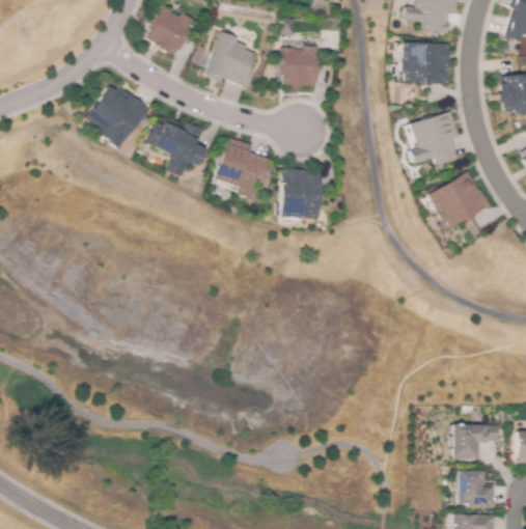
[(445,12),(444,33),(417,31),(417,22),(393,20),(394,5),(405,6),(405,0),(452,0),(451,14),(445,12)]
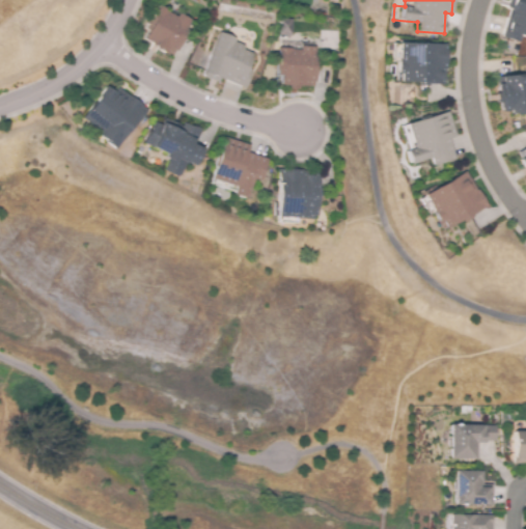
[(525,37),(524,43),(505,37),(513,10),(507,9),(509,0),(525,0),(525,37)]
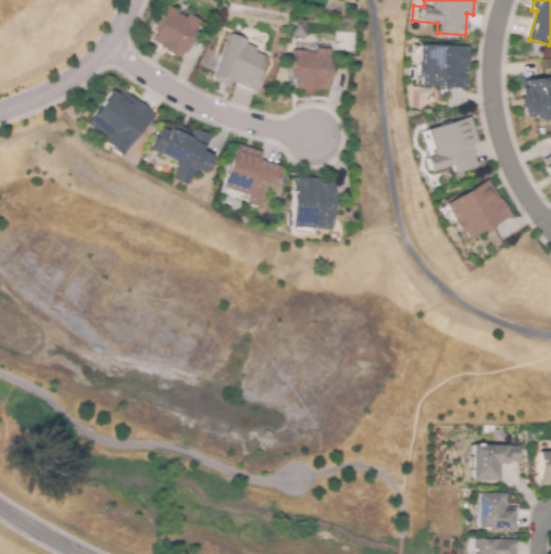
[(168,9),(190,20),(190,16),(202,23),(186,58),(179,54),(176,61),(157,52),(159,48),(152,45),(168,9)]
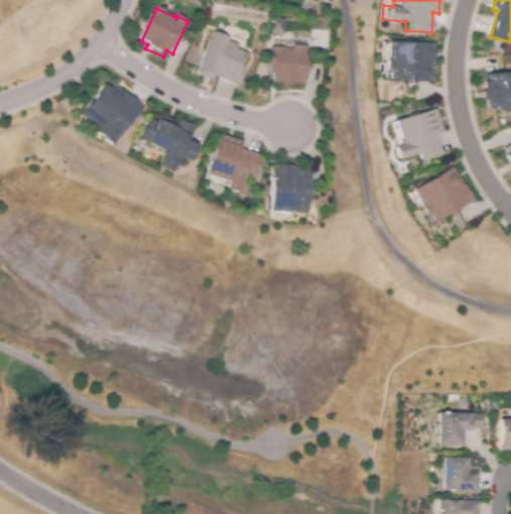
[(216,29),(232,36),(231,39),(241,43),(240,45),(250,50),(244,62),(251,66),(243,84),(240,83),(238,88),(198,70),(216,29)]
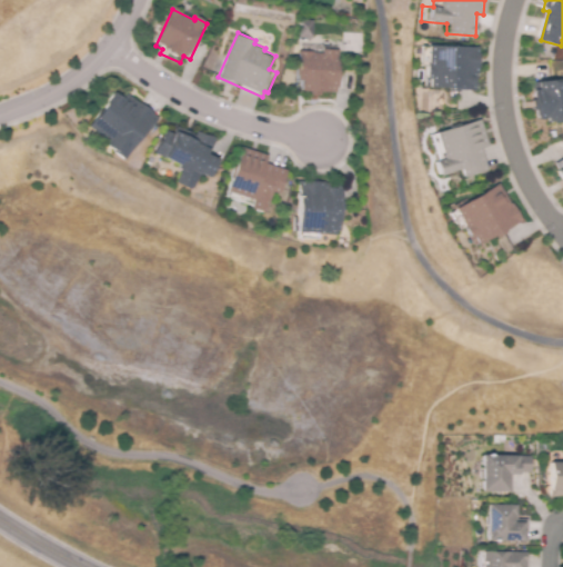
[(423,47),(475,48),(475,91),(422,91),(423,80),(419,80),(419,66),(422,66),(423,47)]
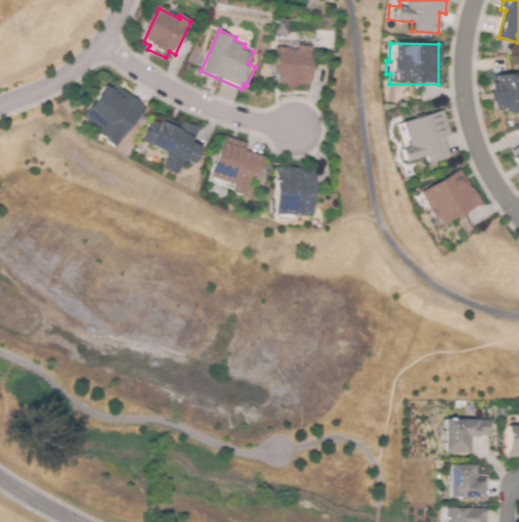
[(279,46),(292,45),(292,48),(302,48),(302,45),(318,45),(319,80),(314,80),(314,84),(285,84),(285,74),(279,74),(279,46)]
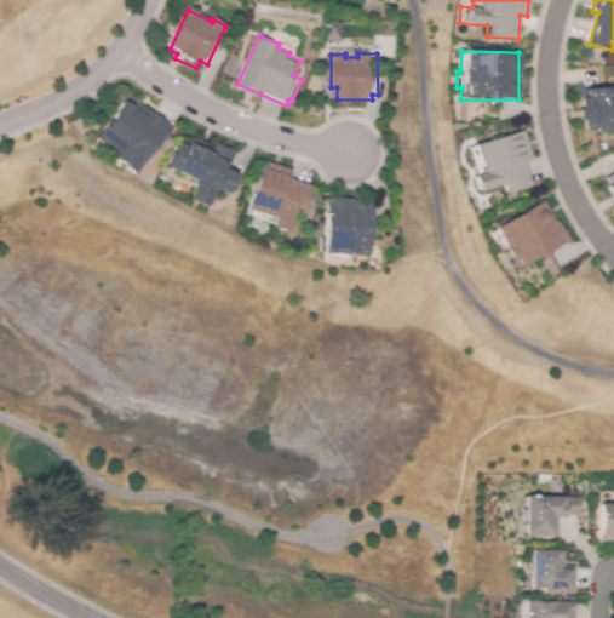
[(613,131),(598,133),(597,127),(586,129),(580,97),(586,96),(586,91),(613,86),(613,131)]
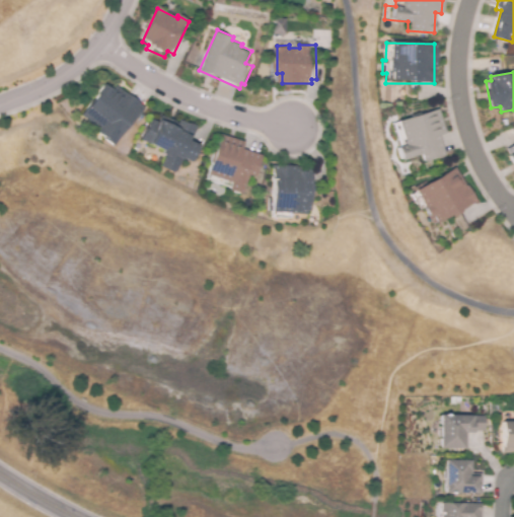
[(154,106),(126,145),(106,131),(108,128),(91,115),(115,83),(122,88),(125,84),(135,91),(154,106)]
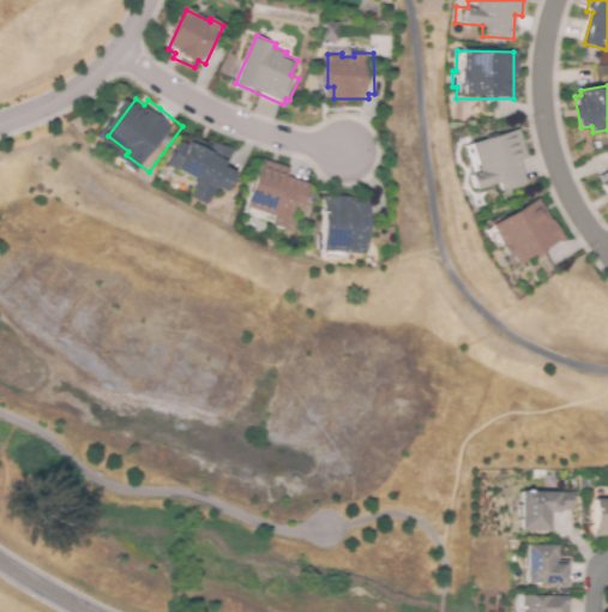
[(522,160),(530,183),(501,193),(498,184),(470,193),(465,178),(476,173),(467,145),(519,129),(529,157),(522,160)]
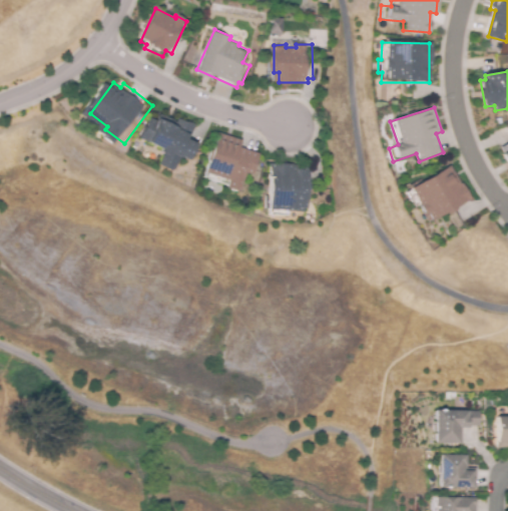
[(162,118),(167,121),(171,113),(188,121),(189,118),(205,125),(201,135),(204,136),(202,141),(211,146),(203,162),(192,157),(185,172),(170,165),(177,151),(152,139),(162,118)]
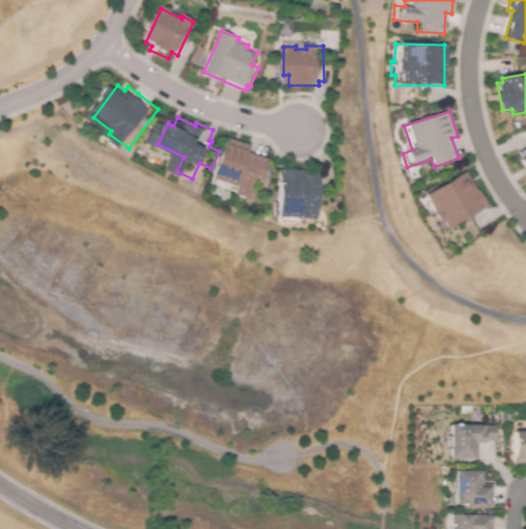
[(234,135),(256,143),(254,150),(276,158),(269,179),(264,177),(256,198),(242,193),(245,186),(221,177),(234,135)]
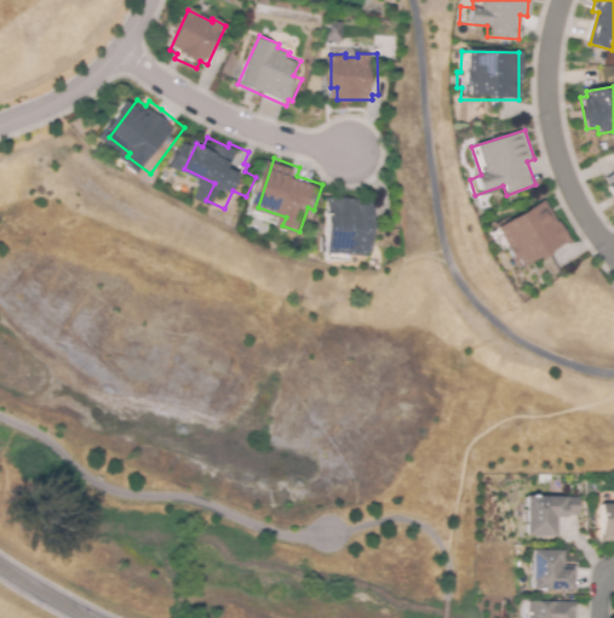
[(379,198),(379,253),(338,255),(337,198),(379,198)]
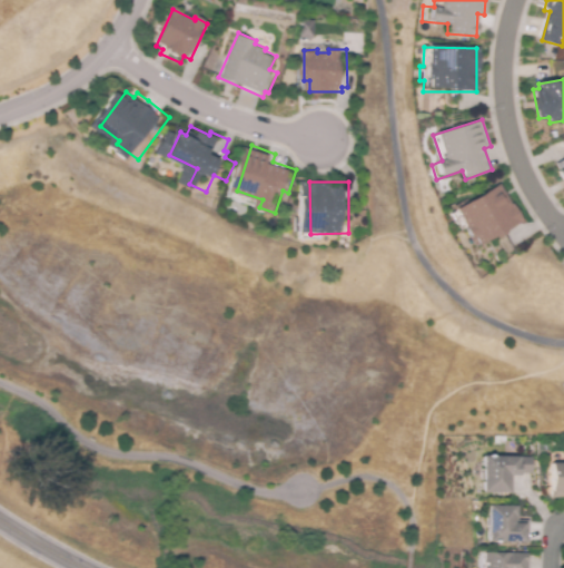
[(501,234),(481,245),(476,238),(473,241),(465,227),(467,226),(457,209),(506,182),(531,218),(503,237),(501,234)]
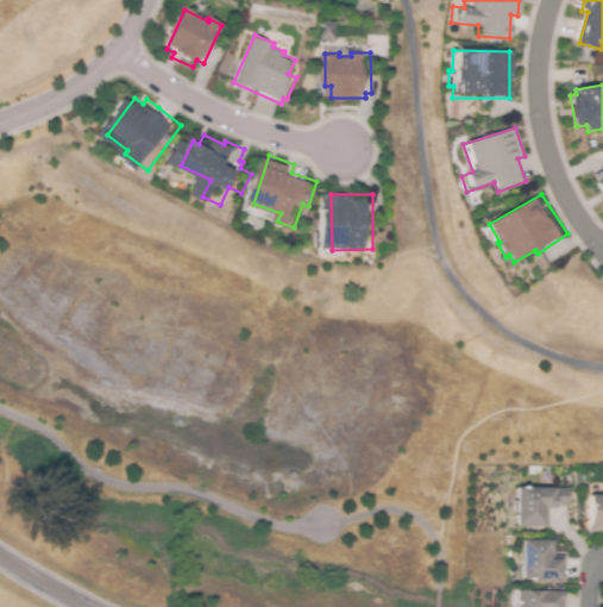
[(548,525),(520,525),(521,486),(576,487),(575,506),(550,506),(548,525)]
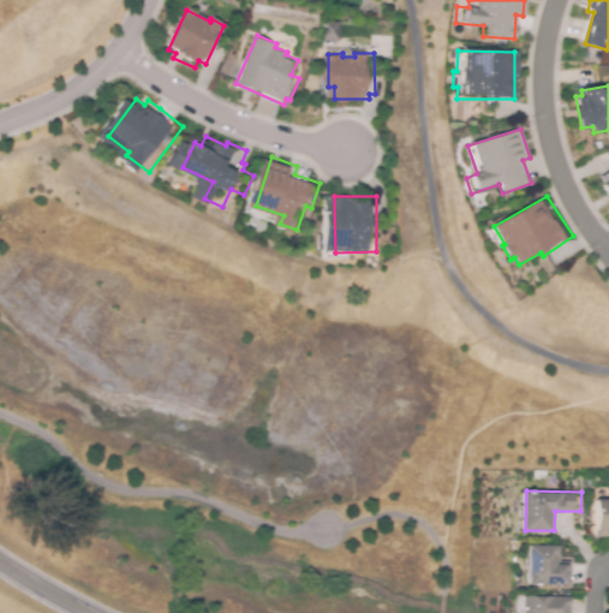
[(572,584),(531,583),(532,543),(562,543),(561,555),(560,555),(560,563),(571,563),(571,572),(572,572),(572,584)]
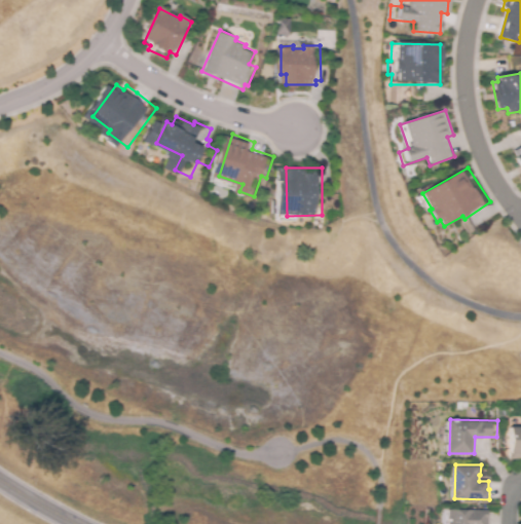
[(450,523),(451,509),(492,509),(491,523),(450,523)]
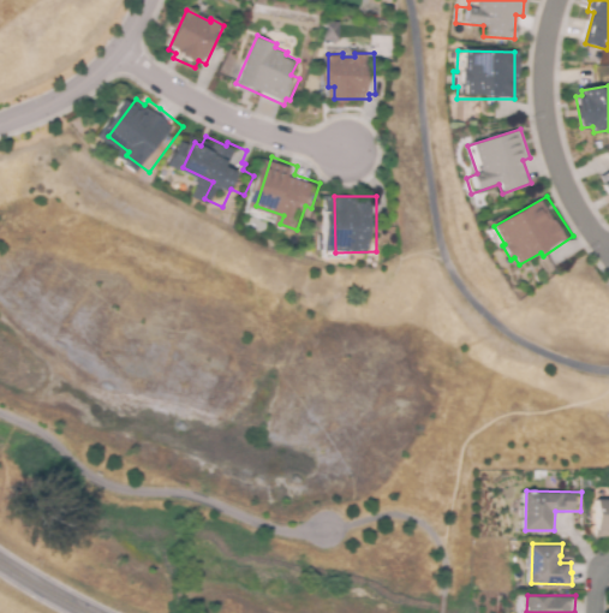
All buildings are outlined.
